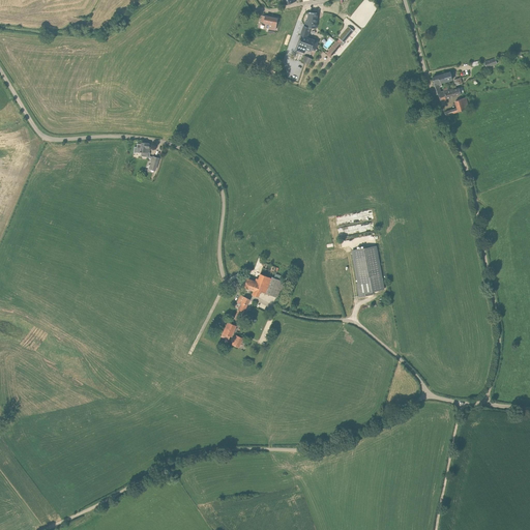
[(316,28),(317,19),(317,13),(311,12),(310,12),(308,12),(308,18),(308,22),(305,21),(304,26),(303,26),(300,35),(302,36),(297,47),(311,52),(312,50),(315,51),(318,41),(307,36),(311,28),(316,28)]
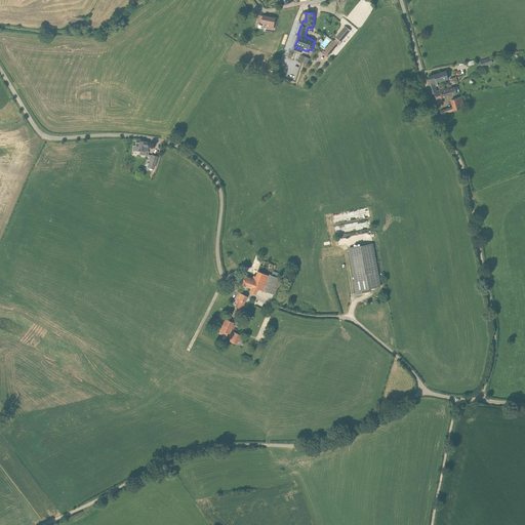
[(273,30),(274,24),(275,18),(259,15),(258,22),(266,24),(265,29),(267,29),(273,30)]
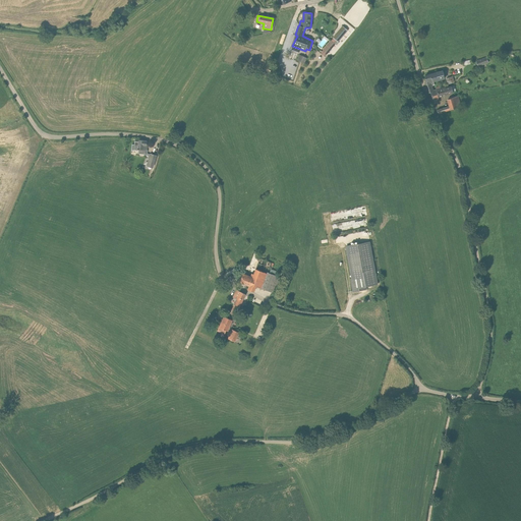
[(335,45),(347,31),(342,26),(337,32),(338,33),(331,41),(335,45)]
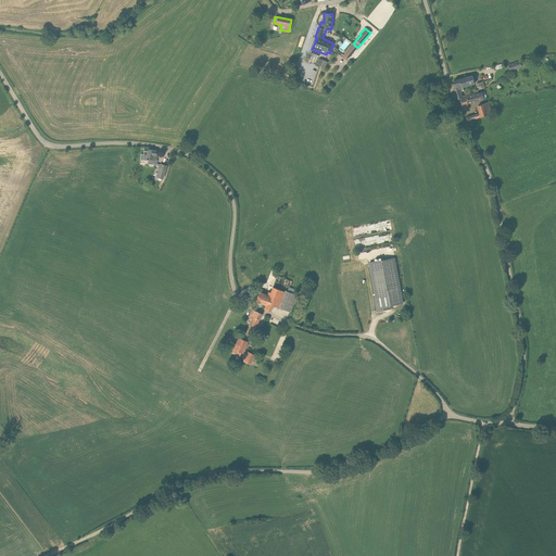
[(349,59),(357,48),(353,43),(344,55),(349,59)]
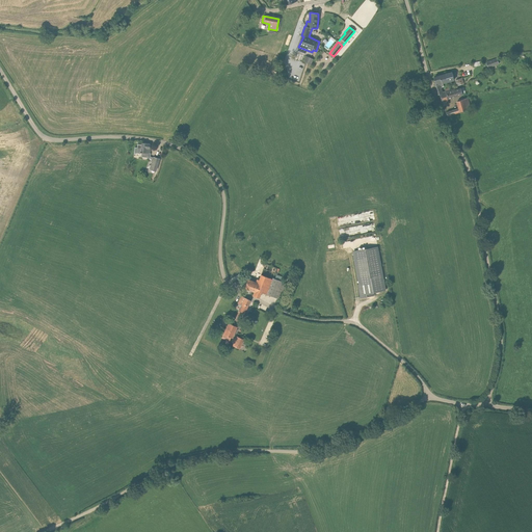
[(497,59),(486,62),(488,68),(499,63),(497,59)]
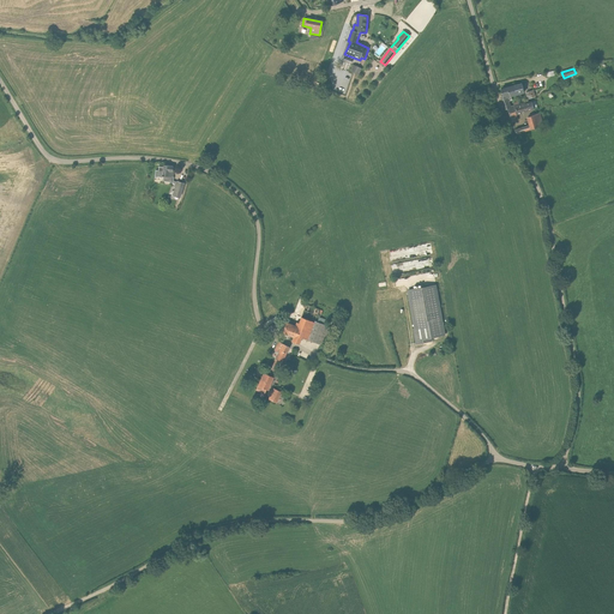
[(515,85),(517,95),(524,92),(522,83),(515,85)]
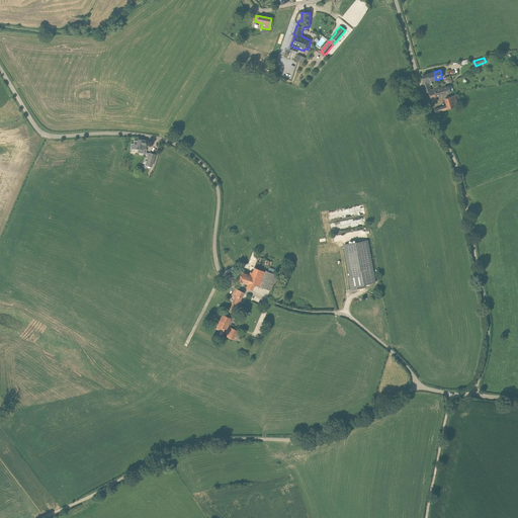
[(435,97),(436,96),(434,89),(431,90),(430,85),(432,85),(431,81),(436,80),(434,72),(423,75),(425,81),(423,81),(426,92),(427,93),(431,103),(437,101),(435,97)]
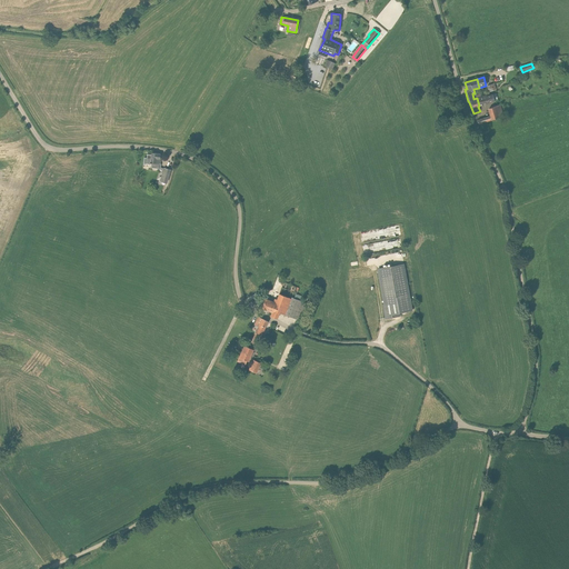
[(477,98),(479,106),(495,101),(492,95),(486,97),(486,95),(481,96),(480,96),(477,98)]
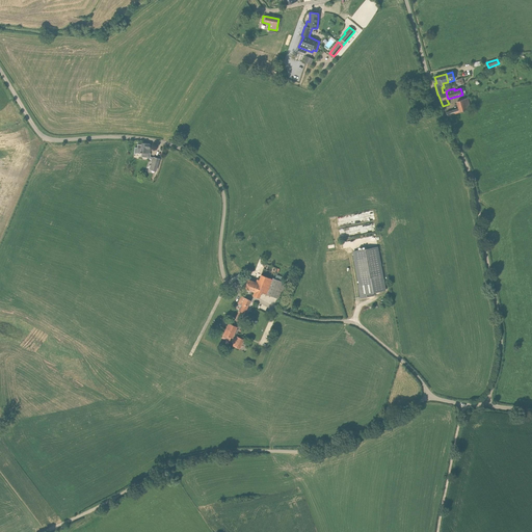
[(458,108),(459,112),(471,108),(468,98),(456,102),(458,108)]
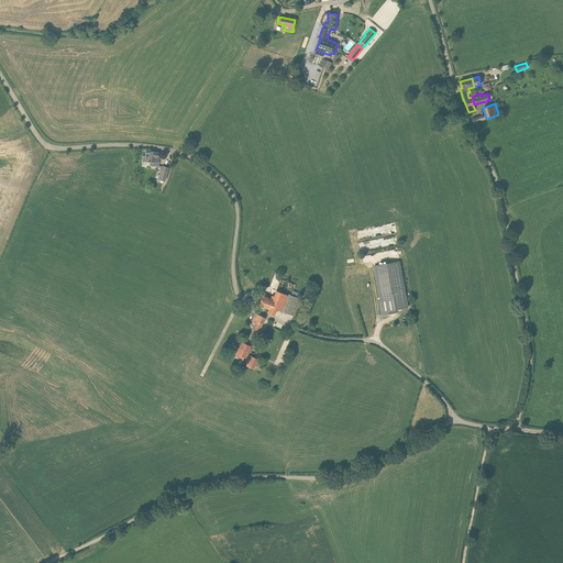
[(158,167),(162,168),(162,167),(158,166),(159,163),(158,163),(158,157),(157,157),(158,153),(150,152),(150,153),(145,153),(145,156),(143,156),(142,162),(150,163),(150,166),(156,167),(158,167)]
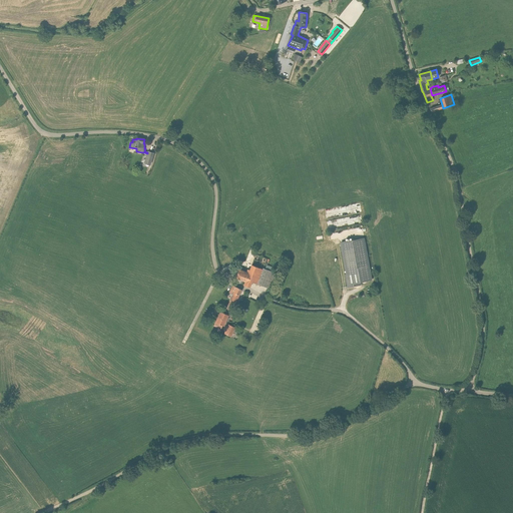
[(147,153),(144,163),(149,165),(153,153),(148,151),(147,152),(147,153)]
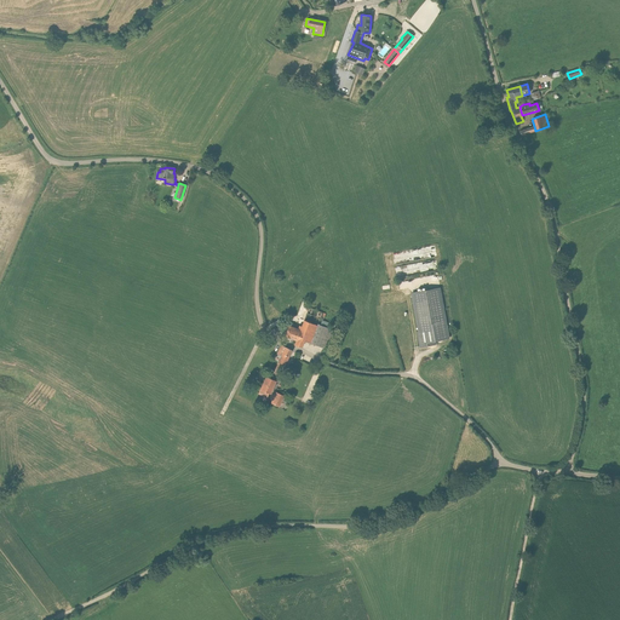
[(441,288),(413,293),(419,332),(417,332),(420,348),(436,344),(435,340),(449,338),(441,288)]
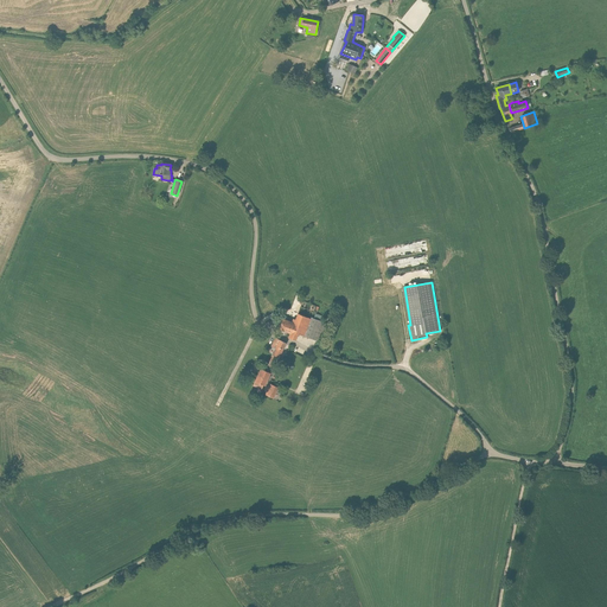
[(298,334),(299,332),(320,342),(328,324),(313,318),(318,307),(302,301),(295,319),(293,319),(292,321),(283,319),(279,328),(289,333),(288,337),(295,340),(298,334)]
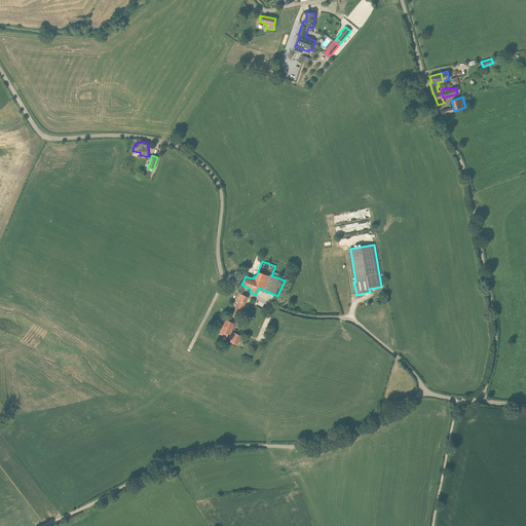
[(238,314),(246,302),(248,297),(238,293),(236,298),(235,300),(239,302),(233,312),(231,317),(236,321),(238,314)]
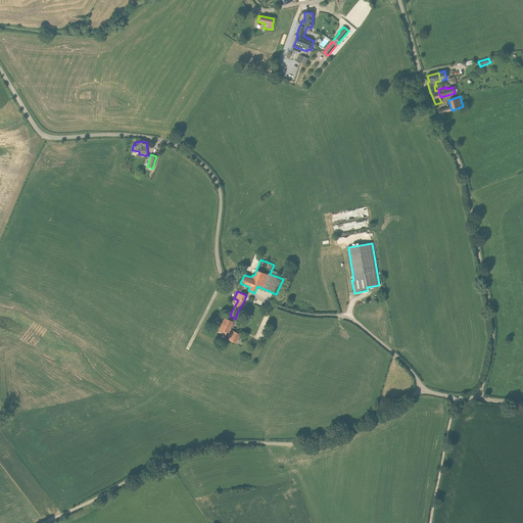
[(233,322),(229,320),(225,318),(218,332),(225,335),(227,331),(228,332),(233,322)]
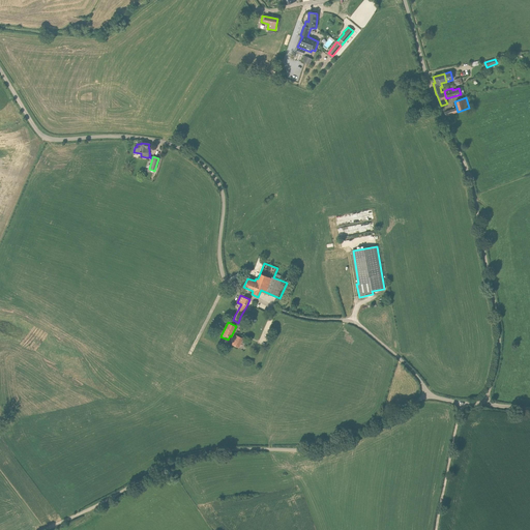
[(236,335),(232,344),(239,347),(243,339),(236,335)]
